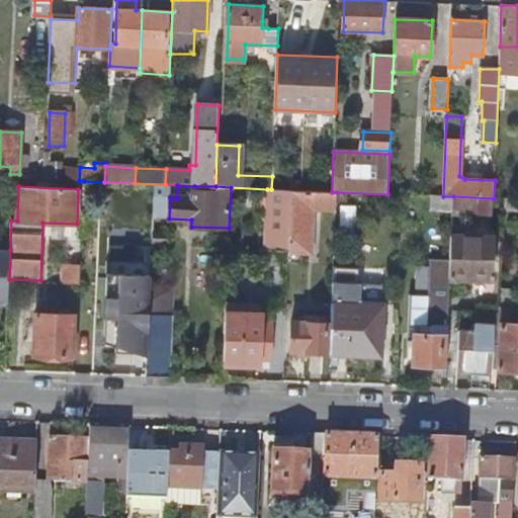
[(291,190),(275,189),(271,189),(267,189),(264,250),(289,251),(291,190)]
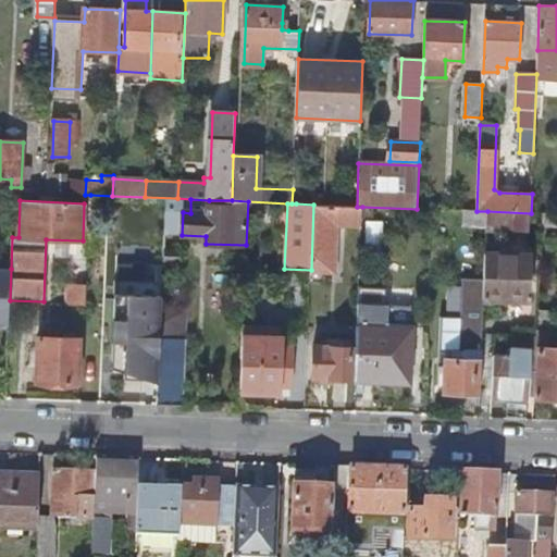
[(362,207),(357,207),(313,205),(311,270),(335,271),(337,225),(361,226),(362,207)]
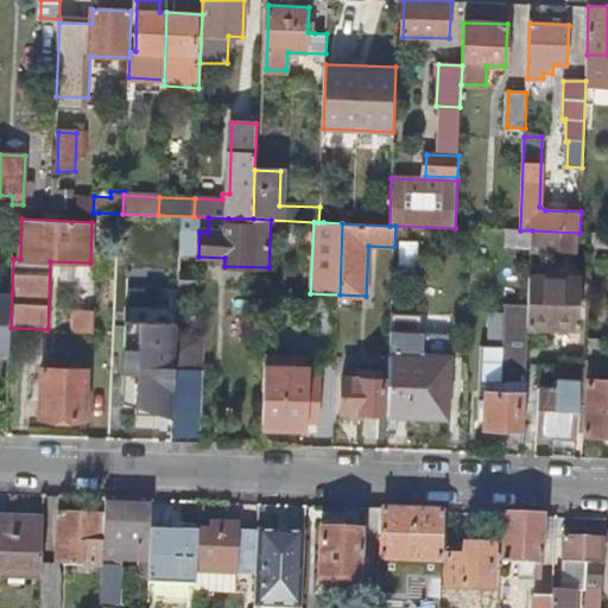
[(531,248),(532,230),(520,230),(508,230),(507,247),(531,248)]
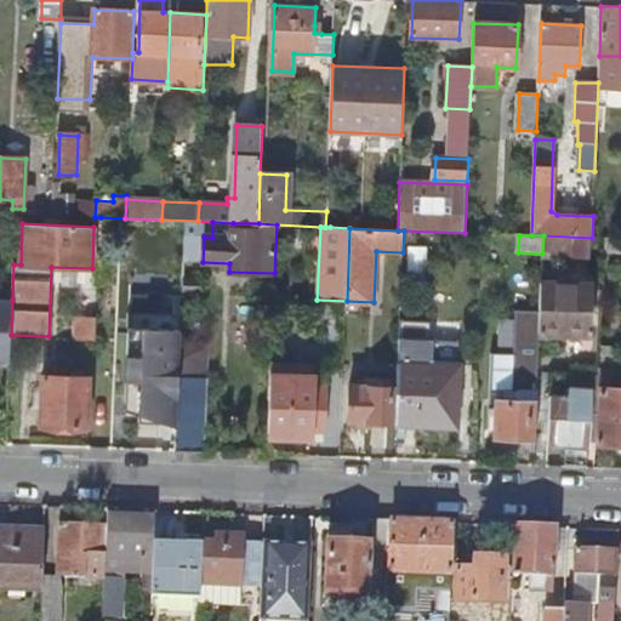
[(199,295),(199,279),(186,279),(186,294),(199,295)]
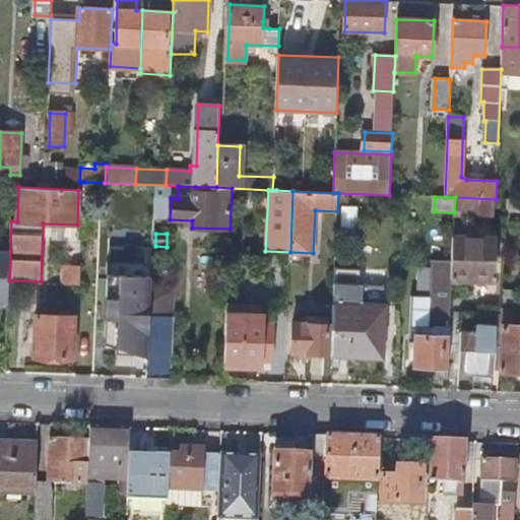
[(494,239),(453,237),(452,258),(452,262),(451,279),(492,281),(494,239)]
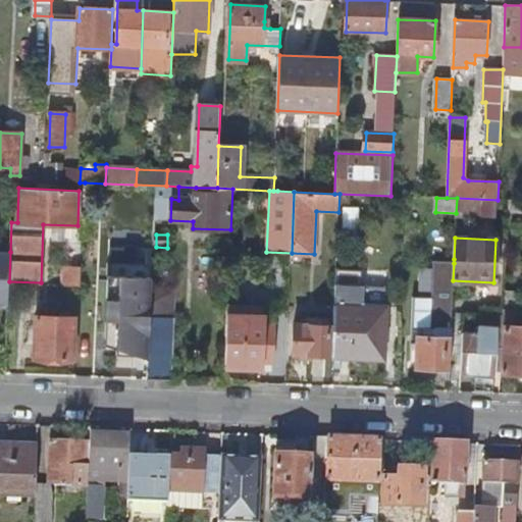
[(0,302),(8,303),(9,281),(10,252),(0,251),(0,302)]
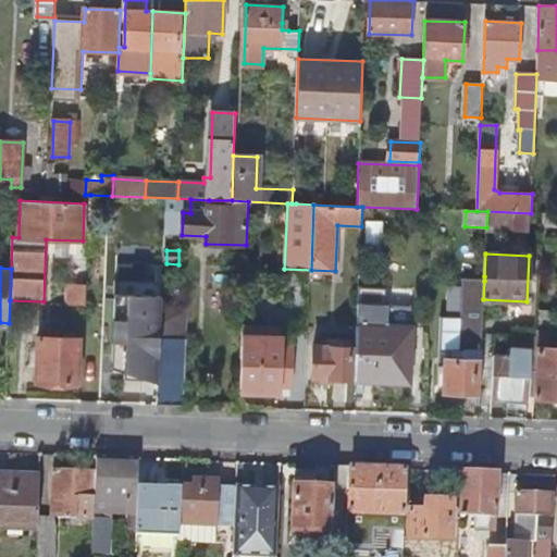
[(463,280),(461,319),(441,318),(438,367),(445,367),(446,358),(463,359),(463,351),(482,353),(483,299),(484,281),(463,280)]
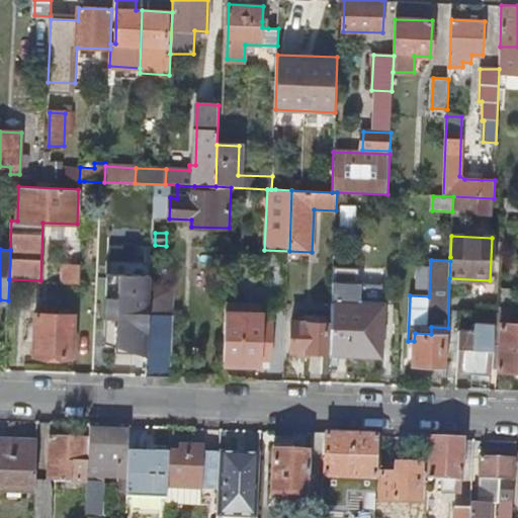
[(63,283),(84,283),(85,265),(63,264),(63,283)]
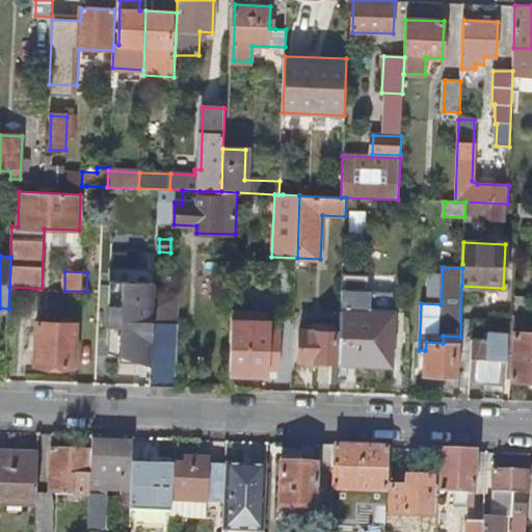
[(96,380),(149,382),(155,278),(101,276),(96,380)]
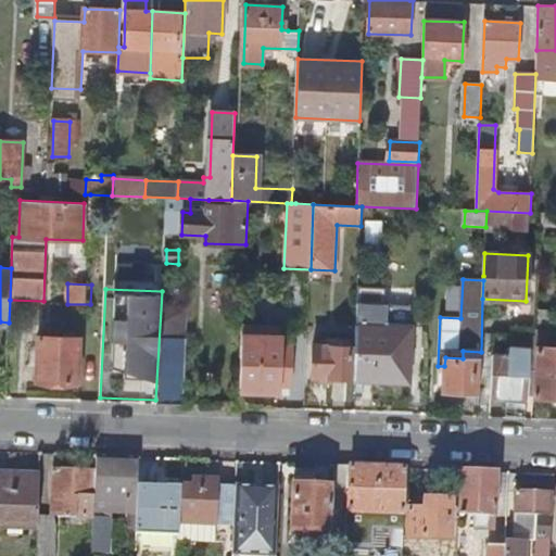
[(412,328),(357,326),(355,380),(408,382),(412,328)]
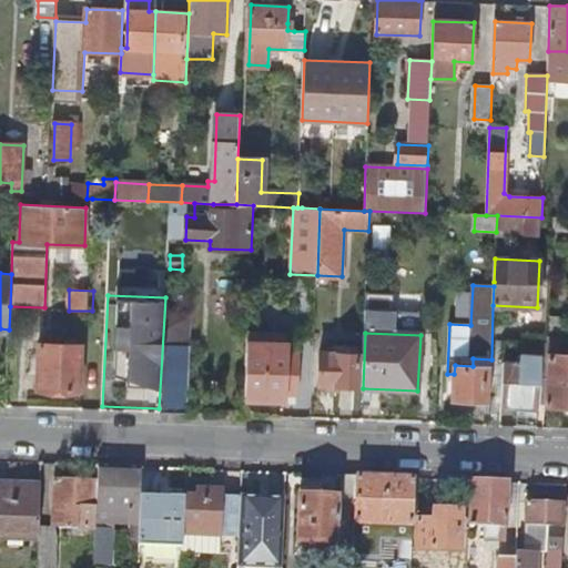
[(247,334),(245,399),(285,402),(286,393),(297,394),(298,355),(287,355),(287,335),(247,334)]
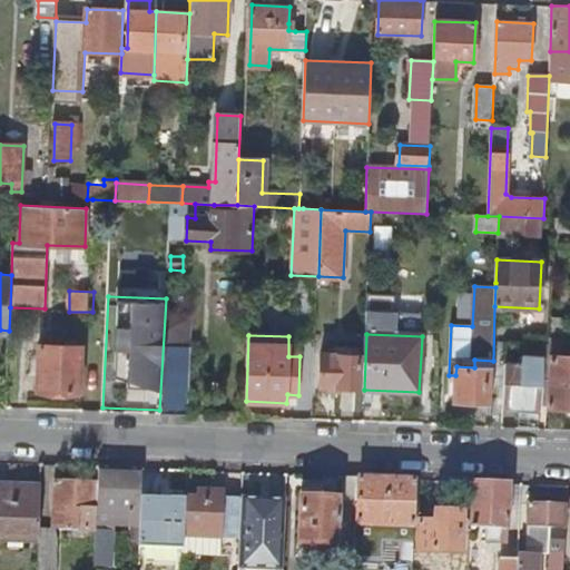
[(561,338),(550,338),(549,357),(547,408),(569,408),(569,357),(560,357),(561,338)]
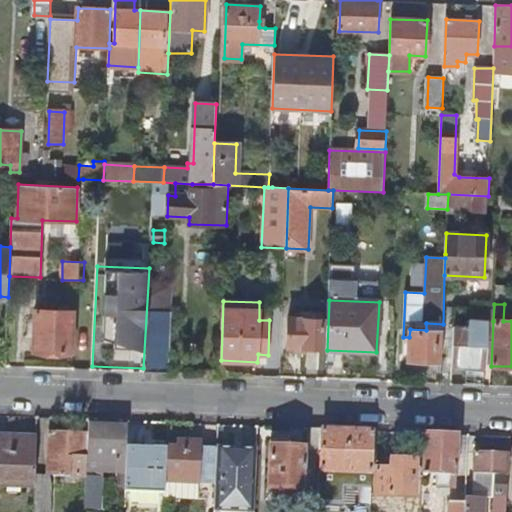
[(72,352),(74,311),(36,309),(35,351),(72,352)]
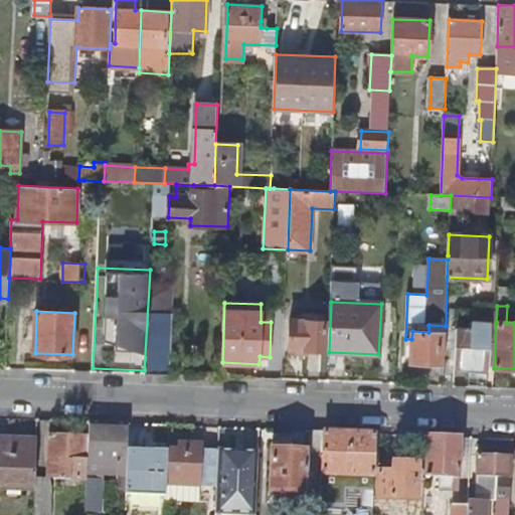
[(170,315),(149,314),(147,374),(168,375),(170,315)]
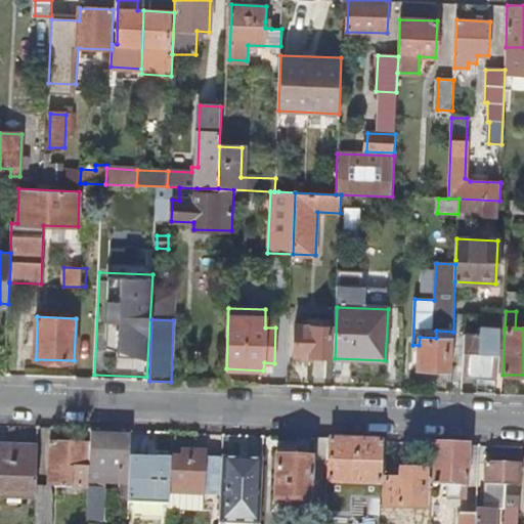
[(324,321),(324,326),(296,325),(295,356),(331,357),(332,321),(324,321)]
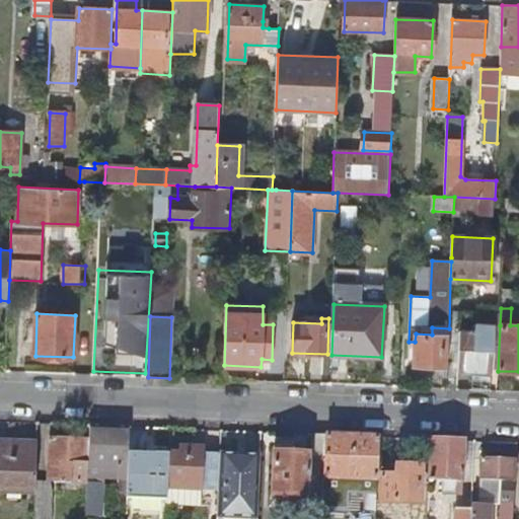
[(458,369),(498,371),(500,325),(476,325),(476,331),(460,330),(458,369)]
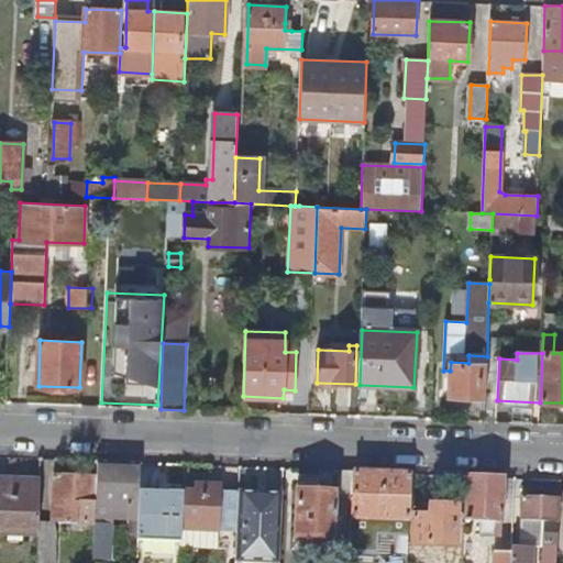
[(450,371),(449,398),(485,400),(486,364),(468,363),(451,362),(450,371)]
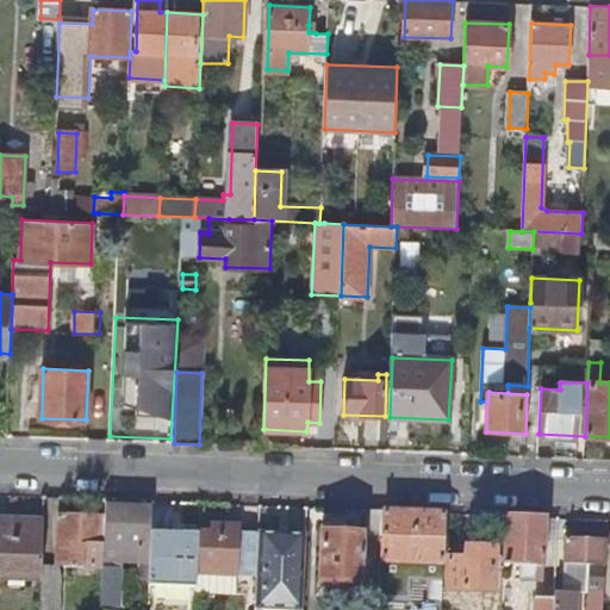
[(104,518),(101,570),(100,605),(120,605),(122,579),(113,579),(114,570),(114,564),(150,565),(151,533),(153,503),(104,500),(104,518)]
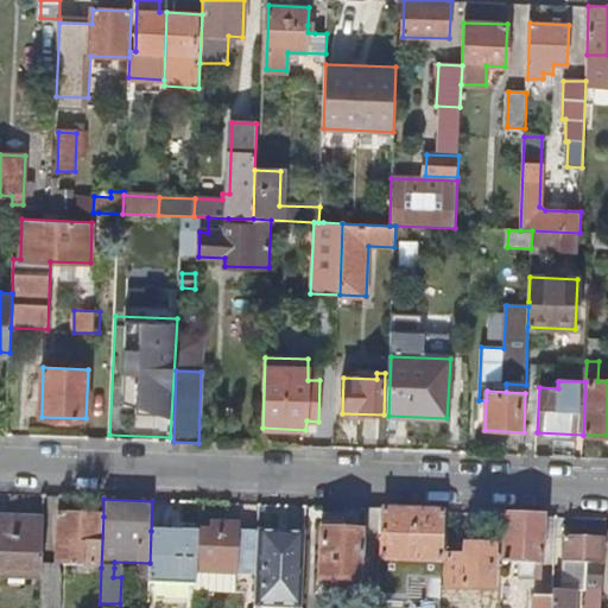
[(444,513),(366,511),(365,534),(363,567),(381,568),(381,562),(442,564),(444,513)]
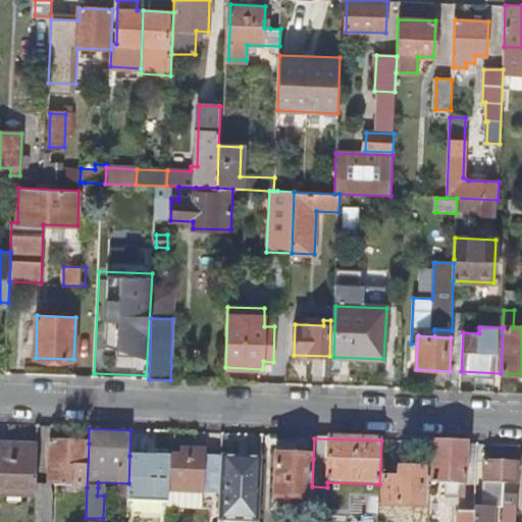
[(55,486),(87,487),(89,444),(49,442),(48,465),(56,466),(55,486)]
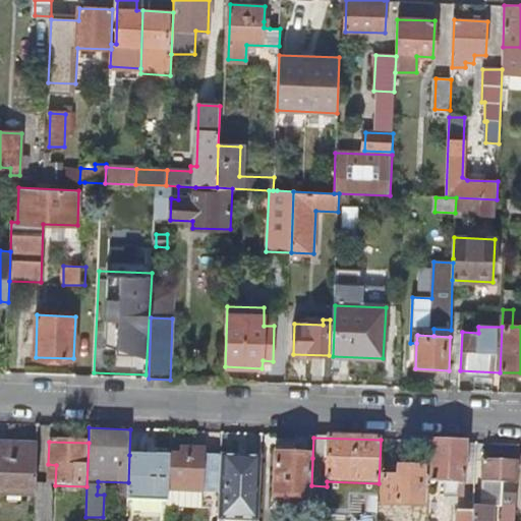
[(467,444),(431,442),(429,483),(458,484),(458,489),(465,490),(467,444)]
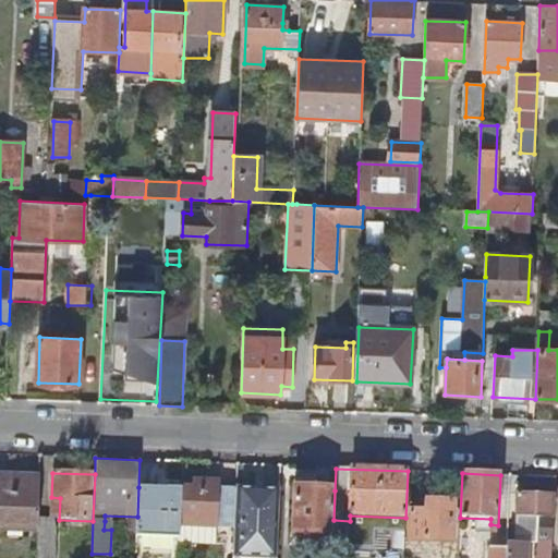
[(0,530),(37,531),(38,520),(39,477),(0,475),(0,530)]
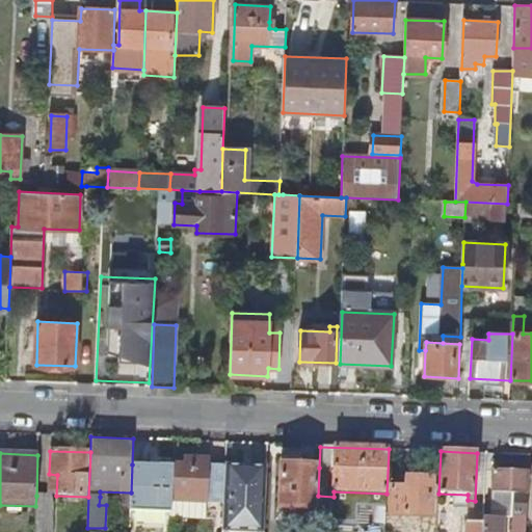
[(223,504),(224,467),(221,467),(221,466),(207,464),(207,460),(186,459),(174,459),(174,467),(171,519),(205,520),(206,503),(223,504)]
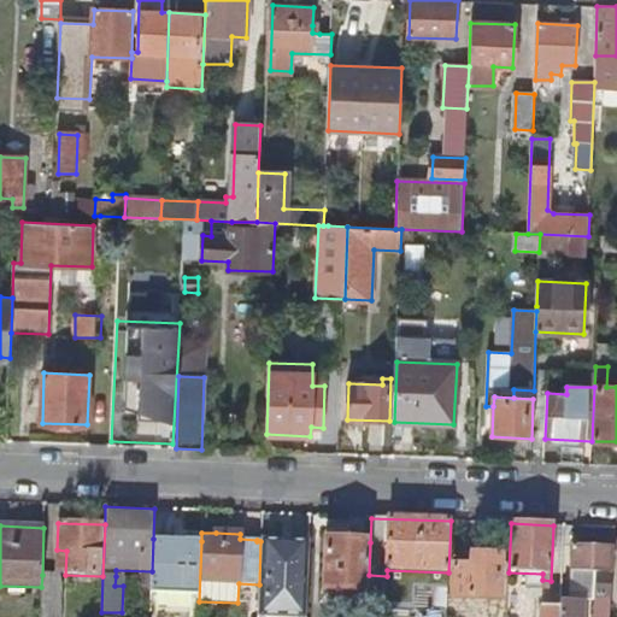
[(324,591),(368,593),(369,575),(370,542),(341,541),(342,534),(327,534),(324,591)]
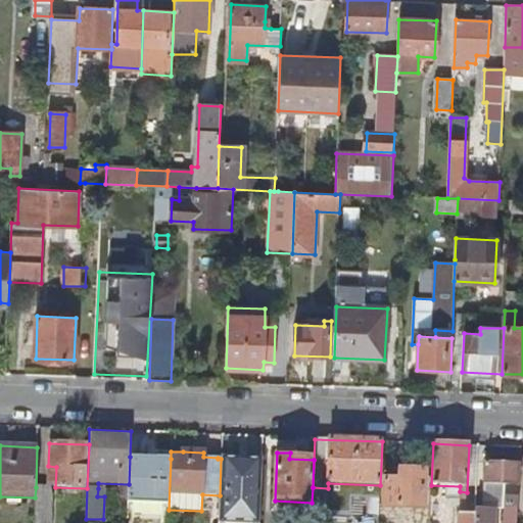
[(171,459),(130,457),(129,484),(127,510),(127,519),(168,521),(169,510),(171,459)]
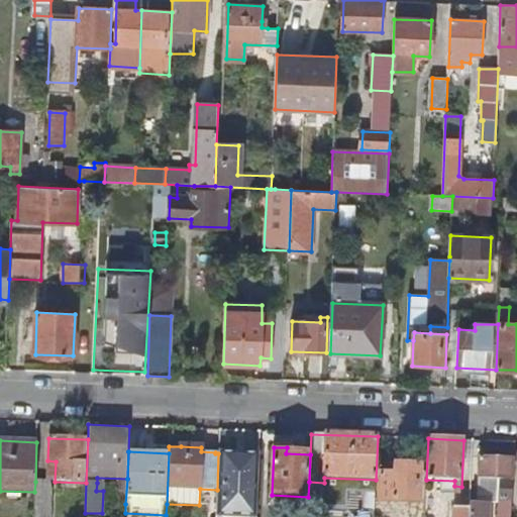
[(218,452),(218,453),(217,490),(216,506),(216,516),(251,516),(255,516),(259,454),(218,452)]
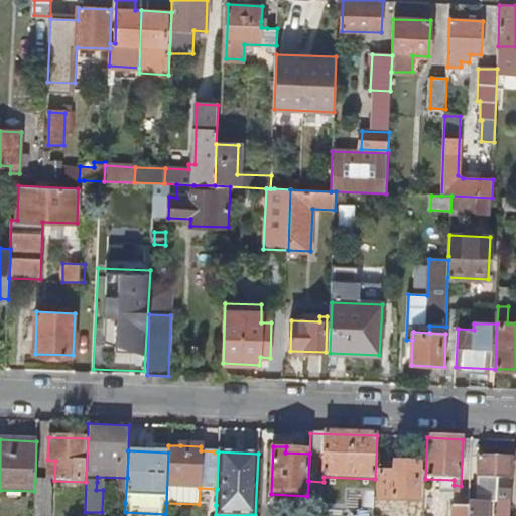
[(510,515),(513,461),(478,460),(478,479),(499,479),(498,504),(497,515),(510,515)]
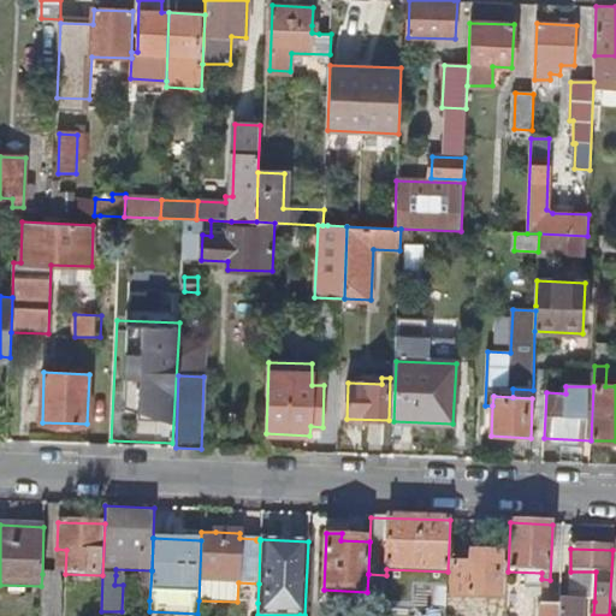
[(472,555),(472,560),(454,558),(451,598),(499,600),(502,556),(472,555)]
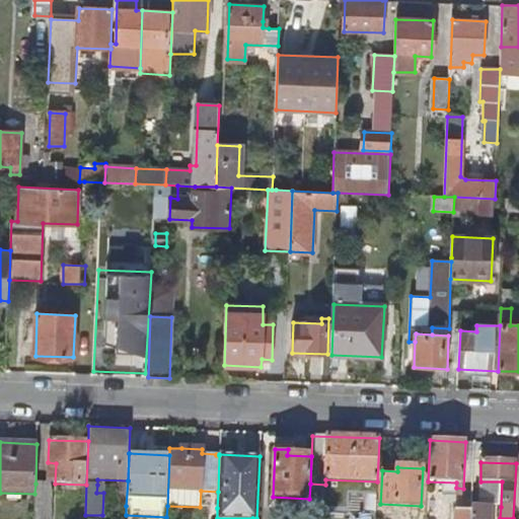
[(502,482),(480,482),(479,506),(491,506),(501,507),(502,482)]
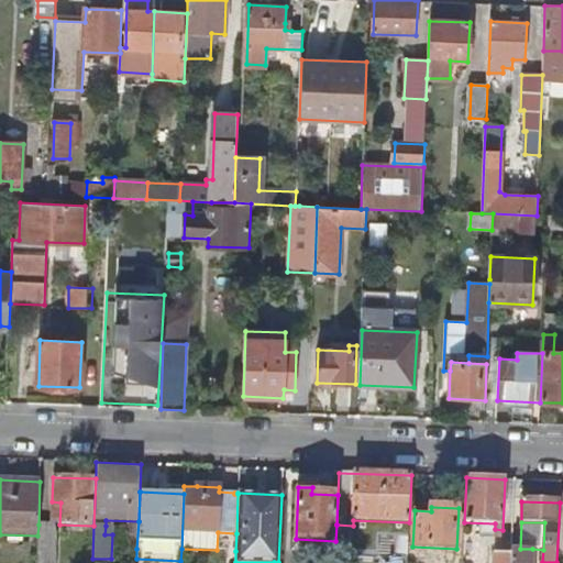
[(39,525),(37,536),(36,562),(54,562),(55,536),(53,525),(39,525)]
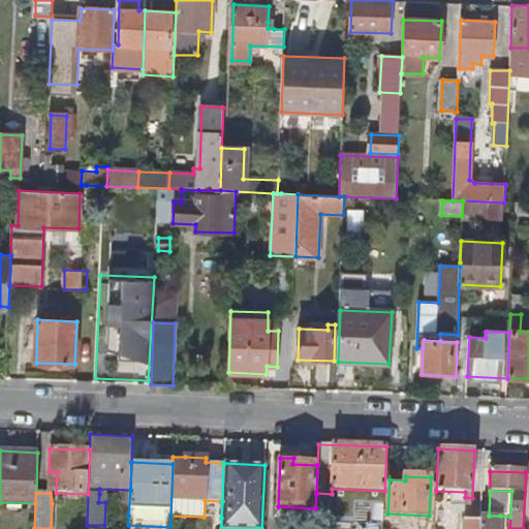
[(204,517),(221,518),(222,501),(205,500),(204,517)]
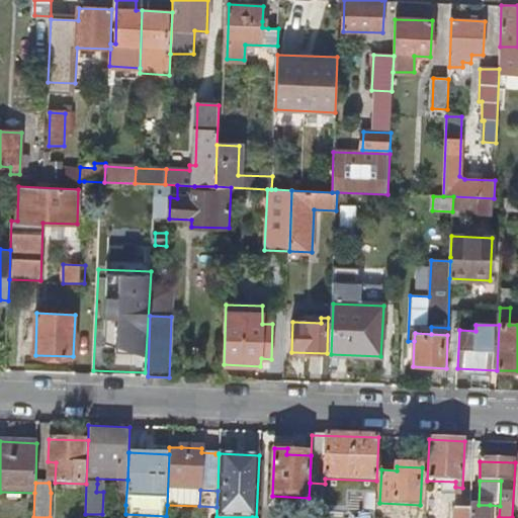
[(365,512),(375,513),(376,491),(365,491),(365,512)]
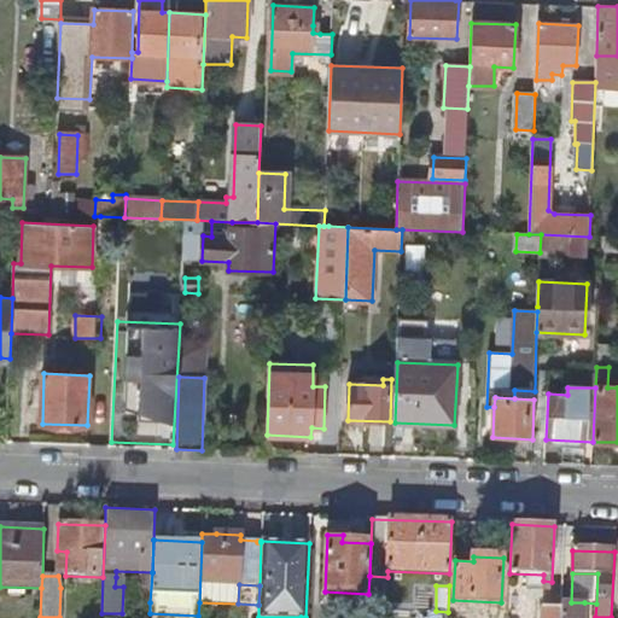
[(571,602),(561,601),(561,608),(560,617),(583,617),(584,602),(571,602)]
